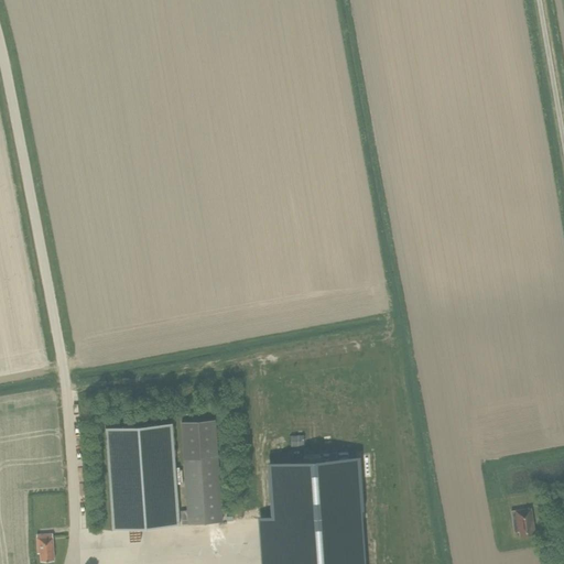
[(188,523),(224,521),(216,420),(181,422),(188,523)]
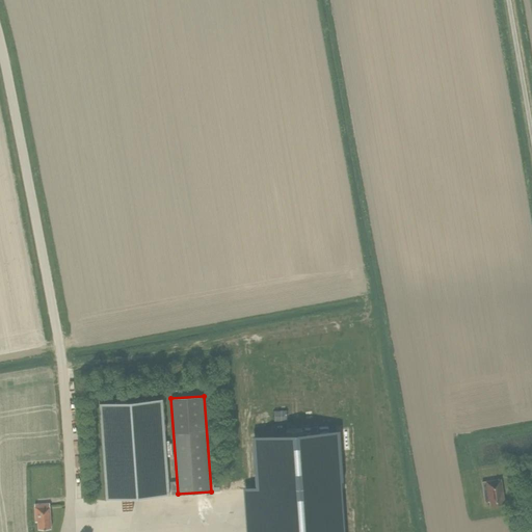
[(169,495),(163,398),(100,403),(106,499),(169,495)]
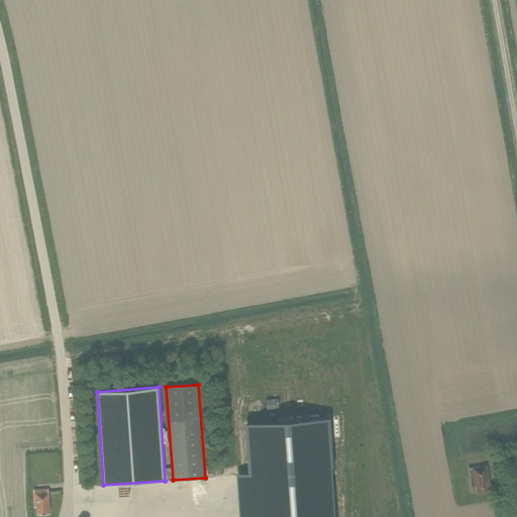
[(279,421),(247,423),(251,475),(251,486),(252,486),(253,497),(252,497),(252,498),(253,498),(254,509),(253,509),(253,510),(254,510),(254,516),(334,516),(331,468),(328,418),(295,420),(292,420),(292,421),(282,421),(279,421)]
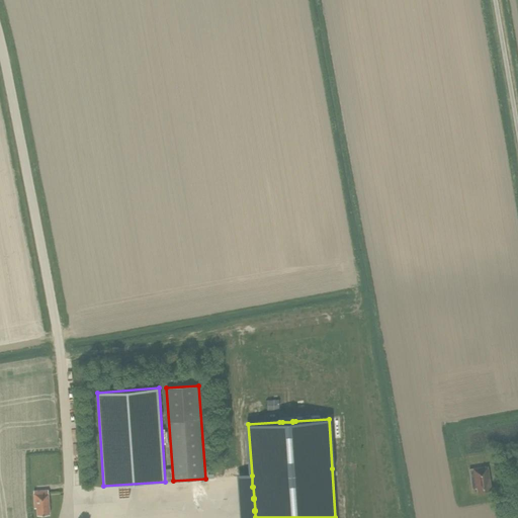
[(491,489),(487,465),(469,468),(472,489),(477,488),(478,491),(491,489)]
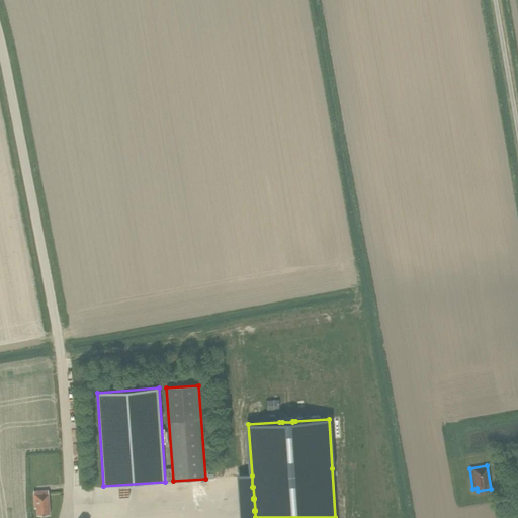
[(51,514),(49,490),(34,491),(35,507),(38,507),(38,515),(51,514)]
